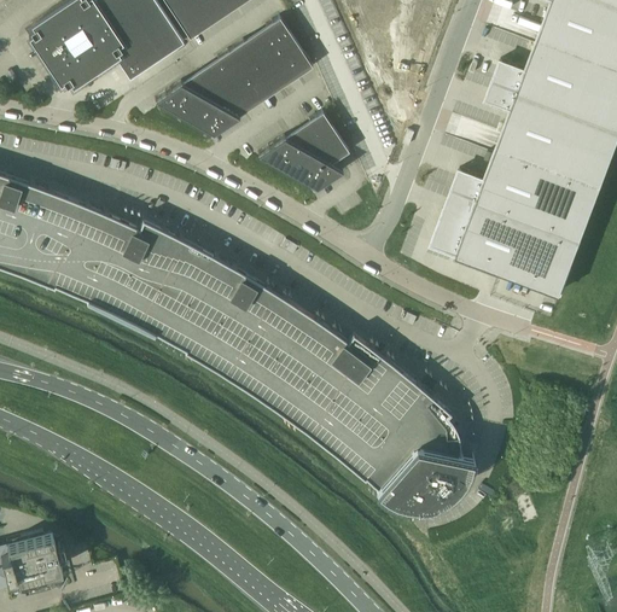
[(184,45),(153,0),(94,0),(94,1),(93,0),(70,0),(31,27),(34,30),(30,33),(33,36),(29,39),(60,87),(69,82),(74,89),(116,60),(129,80),(184,45)]
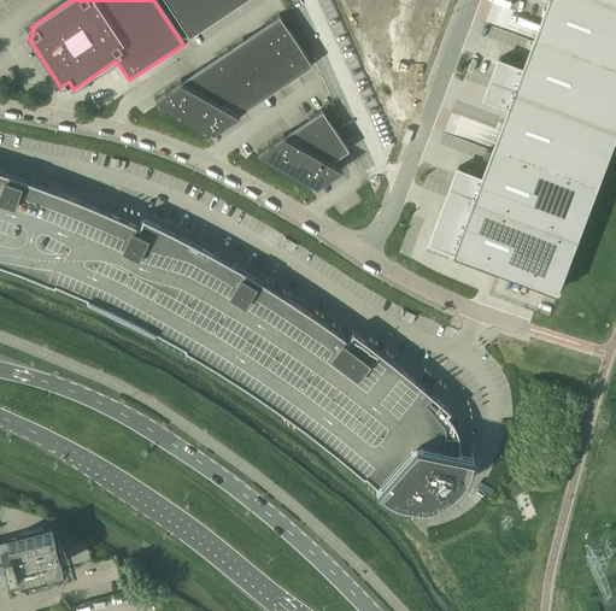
[(232,12),(223,0),(163,0),(189,40),(232,12)]
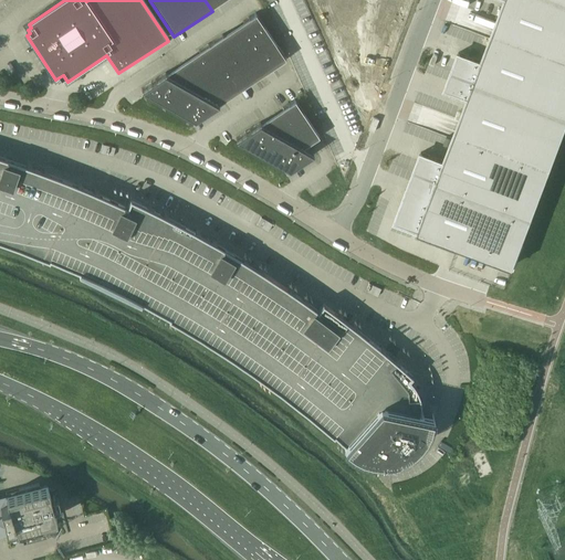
[(228,0),(205,0),(212,11),(228,0)]
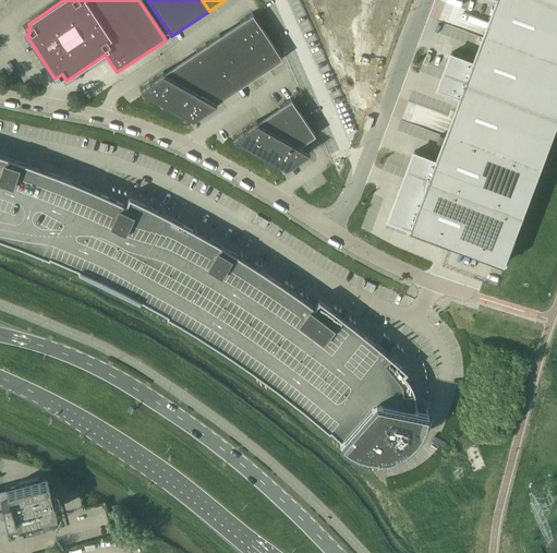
[(415,156),(390,224),(507,267),(556,132),(556,0),(493,0),(499,2),(475,65),(452,57),(439,93),(462,101),(438,165),(415,156)]
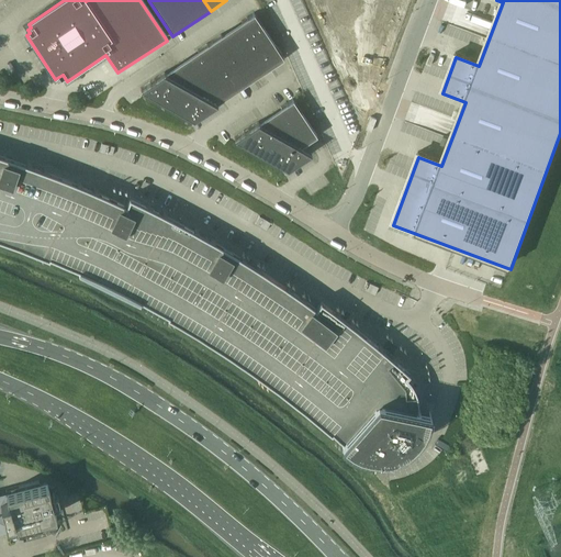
[(256,20),(255,18),(248,22),(248,21),(242,25),(243,26),(245,29),(242,31),(242,32),(227,41),(224,43),(223,41),(222,39),(212,46),(209,48),(198,55),(199,56),(201,58),(198,60),(183,70),(179,73),(172,77),(169,79),(168,79),(166,78),(165,77),(155,84),(155,85),(152,87),(152,86),(141,93),(152,99),(156,101),(155,101),(166,108),(166,107),(169,109),(180,115),(183,117),(183,118),(194,123),(204,117),(208,114),(219,108),(214,106),(220,101),(234,91),(239,88),(242,90),(242,91),(253,85),(251,84),(249,81),(253,79),(267,69),(270,67),(271,70),(272,71),(279,67),(279,66),(284,63),(283,60),(277,49),(276,51),(262,30),(264,30),(256,20)]
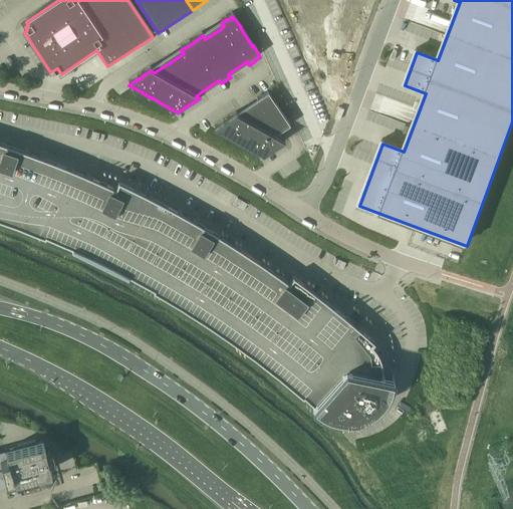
[(258,103),(259,104),(259,105),(256,107),(244,116),(243,115),(240,117),(237,115),(227,121),(227,122),(224,123),(215,131),(225,136),(228,138),(238,144),(238,143),(241,145),(250,151),(251,151),(254,152),(253,153),(263,158),(268,155),(271,152),(272,153),(273,152),(275,150),(276,150),(285,144),(275,138),(290,128),(276,106),(270,96),(268,94),(263,98),(257,102),(257,103),(258,103)]
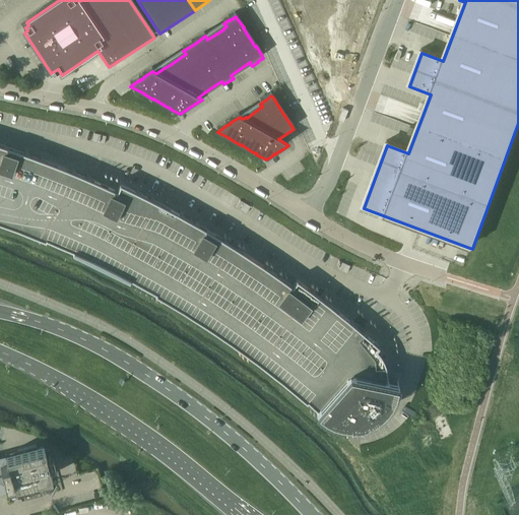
[(0,224),(2,227),(20,176),(15,174),(22,154),(0,146),(0,224)]
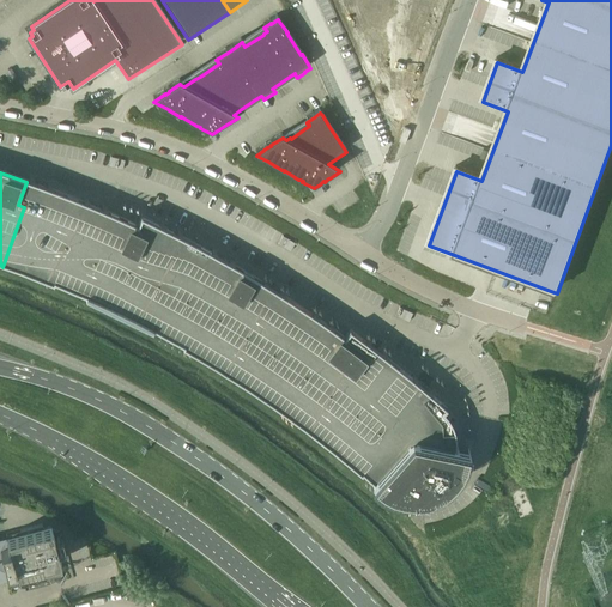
[(35,183),(30,182),(29,183),(26,182),(18,205),(24,207),(2,267),(19,273),(54,286),(88,204),(85,202),(84,204),(54,192),(54,190),(49,188),(48,192),(34,187),(35,183)]
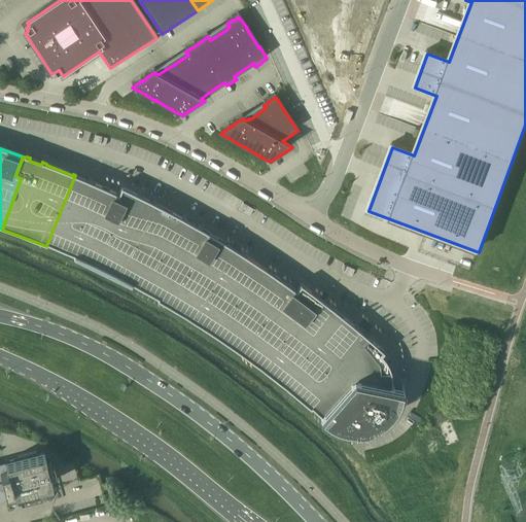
[(116,195),(97,185),(93,184),(93,183),(89,181),(88,183),(76,178),(77,176),(75,175),(46,246),(47,245),(74,256),(74,258),(79,261),(79,259),(90,264),(112,215),(107,213),(116,195)]
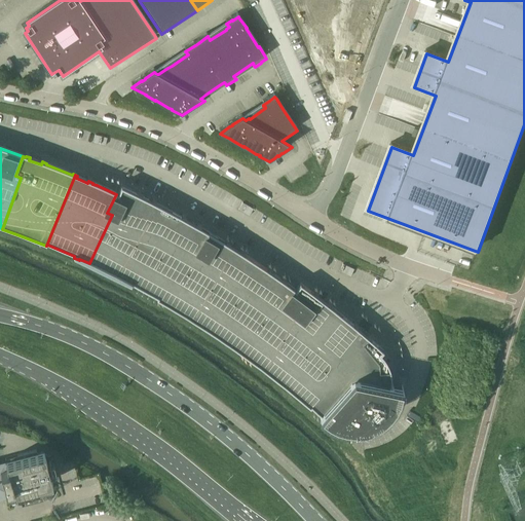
[(142,196),(138,194),(137,195),(122,188),(118,195),(116,194),(107,213),(112,215),(89,263),(104,270),(126,283),(126,284),(132,286),(132,285),(157,299),(157,300),(171,308),(202,255),(198,252),(209,234),(201,229),(197,226),(196,228),(185,222),(187,220),(183,218),(182,219),(157,206),(157,205),(153,202),(152,205),(141,198),(142,196)]
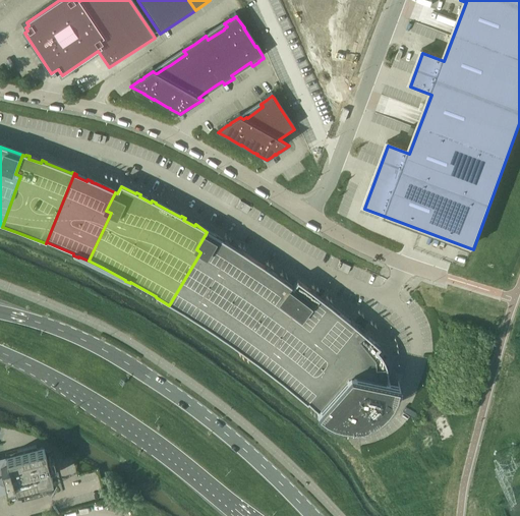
[(200,252),(169,305),(183,313),(209,330),(234,347),(258,365),(271,376),(328,303),(326,302),(324,304),(314,296),(315,294),(312,291),(311,292),(298,282),(293,289),(284,282),(284,281),(280,278),(279,280),(269,273),(271,271),(267,269),(266,269),(242,253),(243,252),(238,250),(237,252),(227,245),(228,243),(224,241),(224,242),(207,232),(196,249),(200,252)]
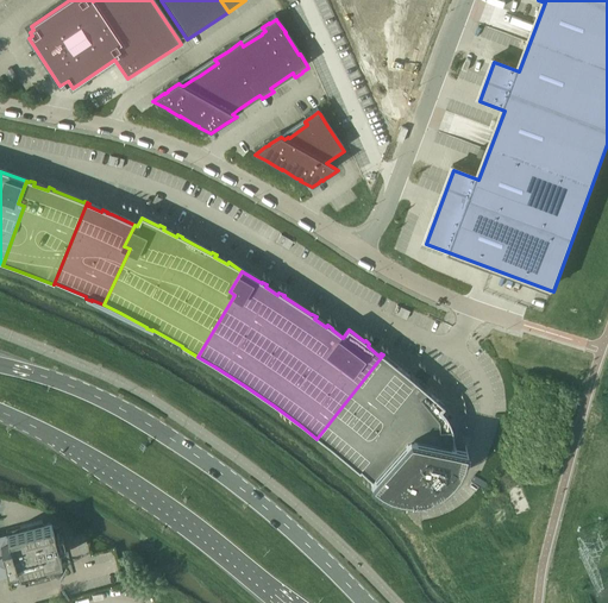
[(383,359),(386,357),(383,355),(317,439),(331,450),(359,473),(361,472),(371,482),(370,483),(373,484),(442,408),(428,396),(431,394),(426,390),(425,393),(414,383),(415,381),(411,377),(409,379),(383,359)]
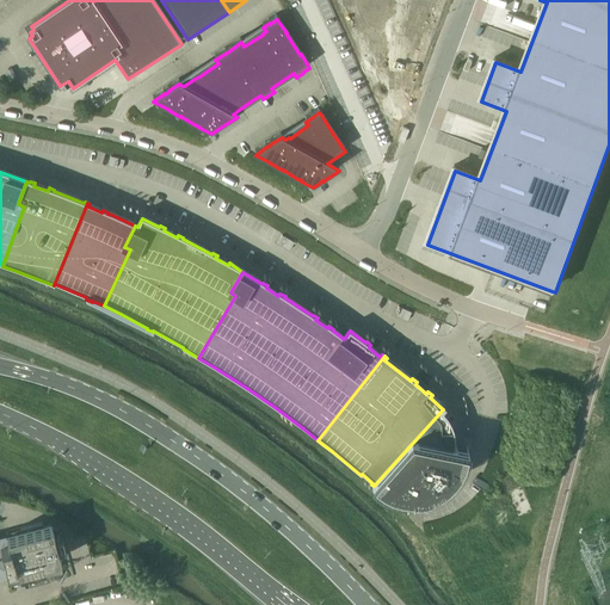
[(390,495),(392,495),(400,499),(401,499),(410,500),(411,500),(419,499),(420,499),(429,497),(430,497),(438,493),(439,493),(447,488),(447,487),(454,481),(460,474),(460,473),(464,464),(466,464),(467,458),(468,455),(469,452),(467,452),(467,455),(457,452),(457,450),(455,450),(455,445),(455,439),(455,434),(454,430),(451,425),(449,421),(447,417),(443,413),(442,412),(444,409),(443,409),(374,486),(382,492),(390,495)]
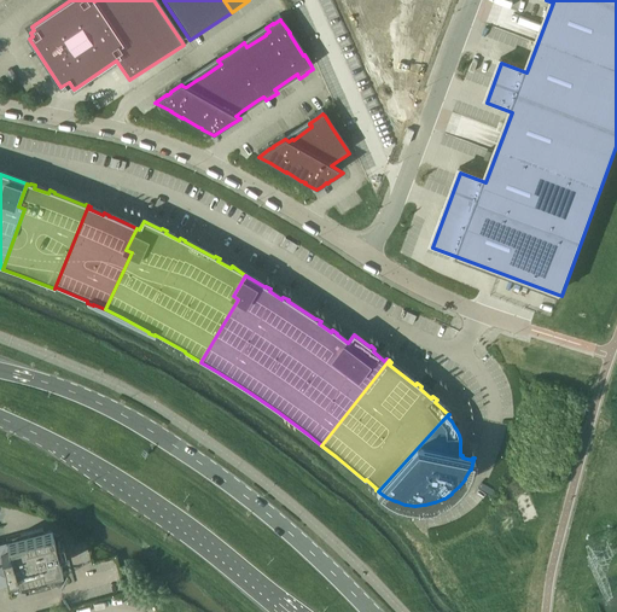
[(52,534),(45,536),(44,534),(6,543),(10,553),(1,555),(0,551),(0,584),(9,583),(12,596),(50,586),(53,584),(56,583),(58,581),(59,578),(59,576),(60,572),(59,571),(63,570),(52,534)]
